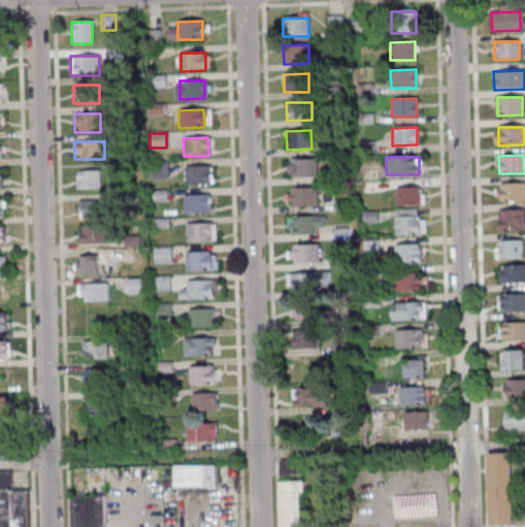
[(316,159),(316,176),(291,177),(290,159),(316,159)]
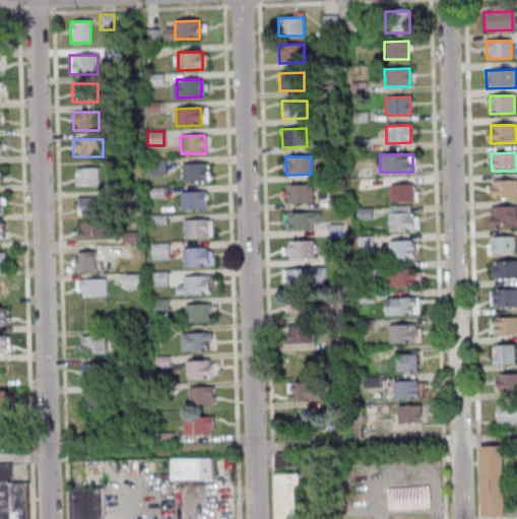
[(164,160),(149,160),(149,176),(164,176),(164,160)]
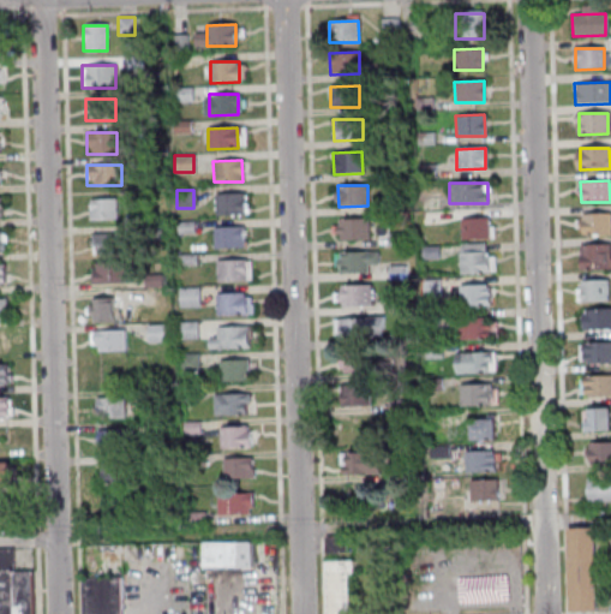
[(244,194),(244,214),(215,215),(214,194),(244,194)]
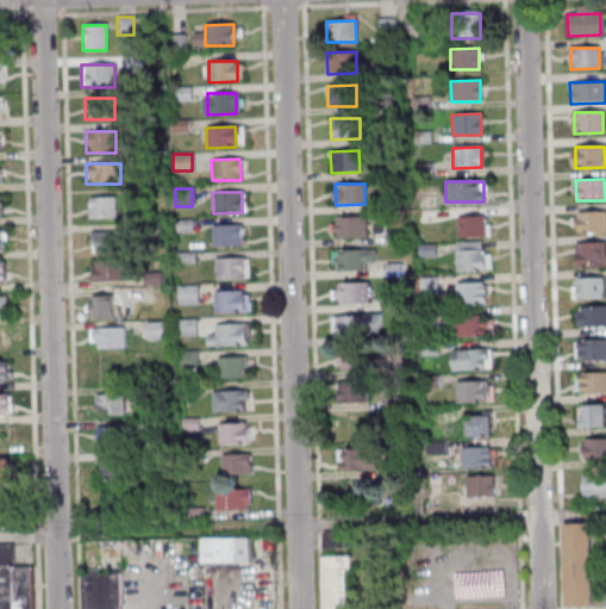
[(117,198),(86,198),(86,218),(117,218),(117,198)]
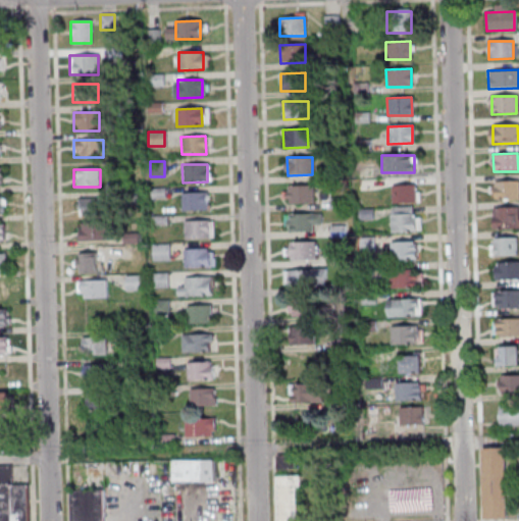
[(518,181),(518,199),(494,200),(494,181),(518,181)]
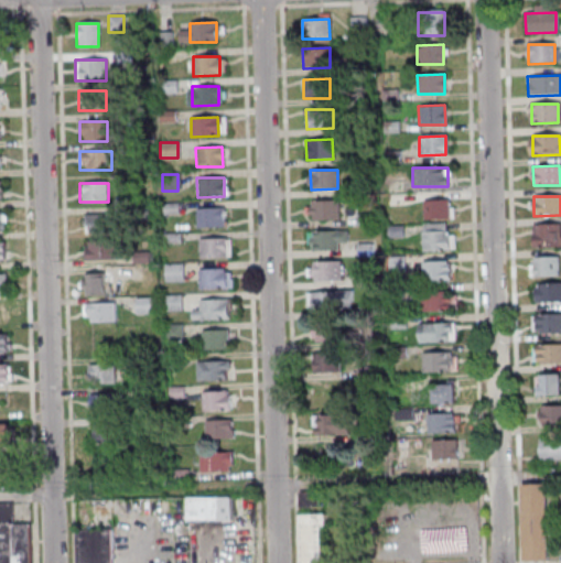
[(449,199),(449,219),(422,219),(422,201),(449,199)]
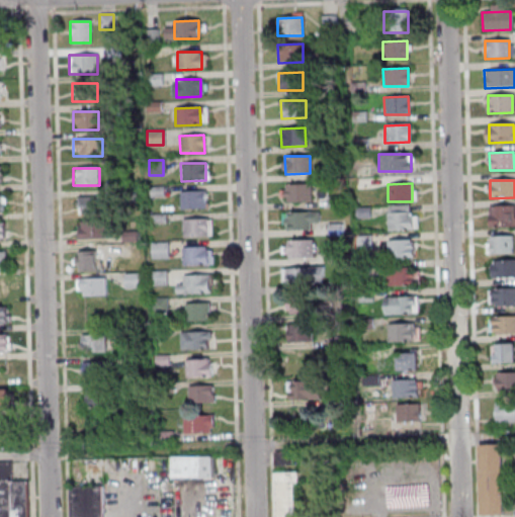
[(282,202),(310,202),(310,184),(282,184),(282,202)]
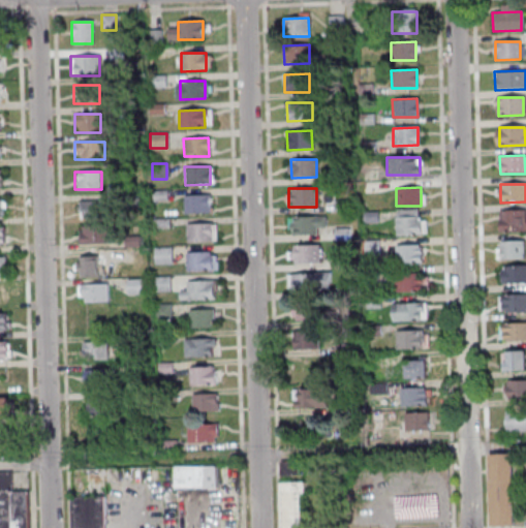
[(152,200),(162,200),(162,192),(152,192),(152,200)]
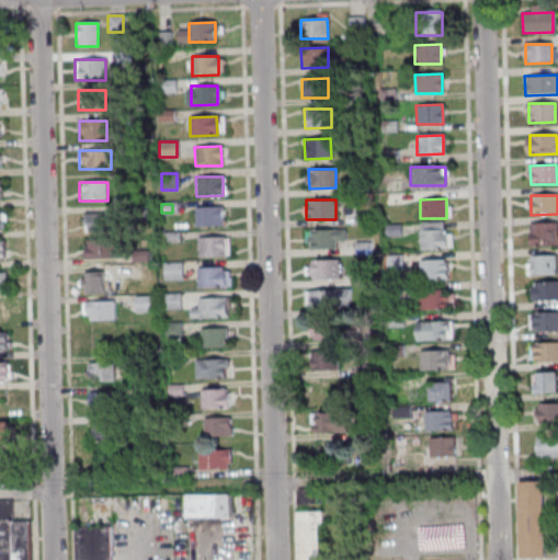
[(220,207),(221,226),(194,227),(194,207),(220,207)]
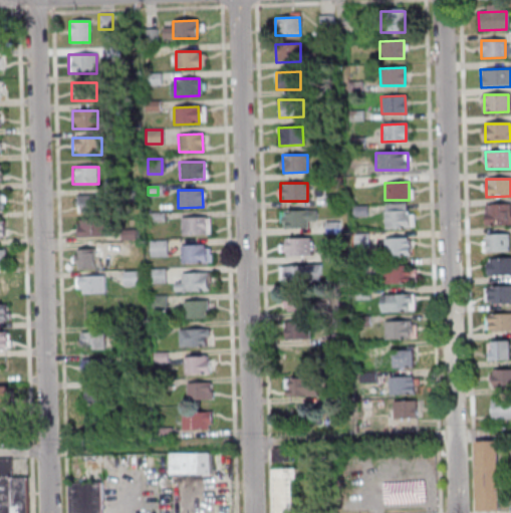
[(76,214),(98,214),(98,195),(76,195),(76,214)]
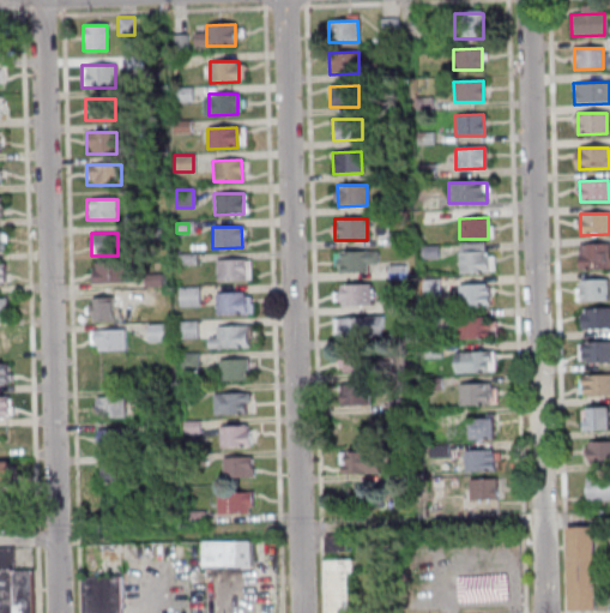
[(609,244),(578,244),(578,269),(609,269),(609,244)]
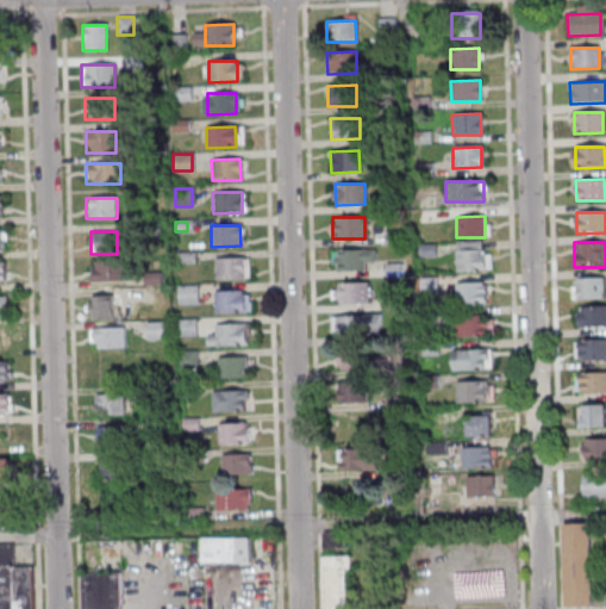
[(363,250),(363,271),(335,272),(335,250),(363,250)]
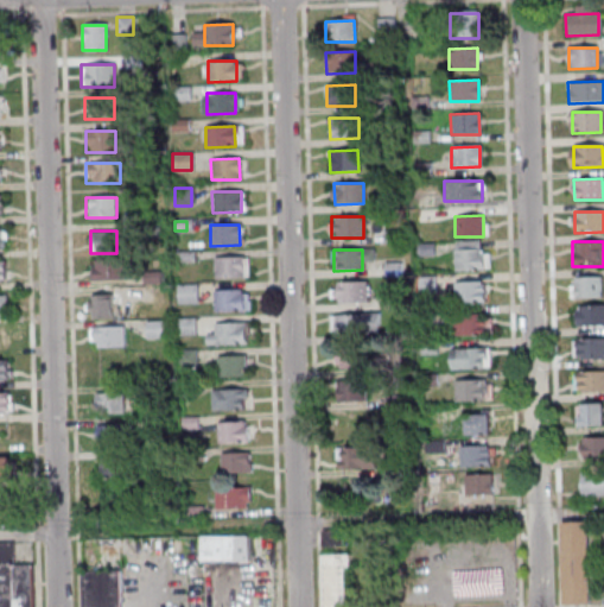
[(482,250),(482,271),(453,271),(453,251),(482,250)]
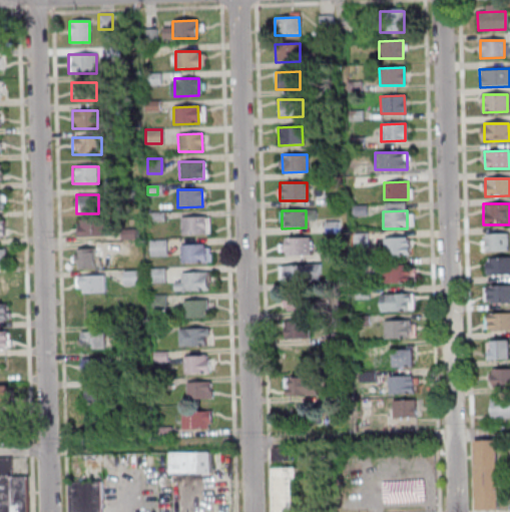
[(203,216),(203,233),(179,234),(179,217),(203,216)]
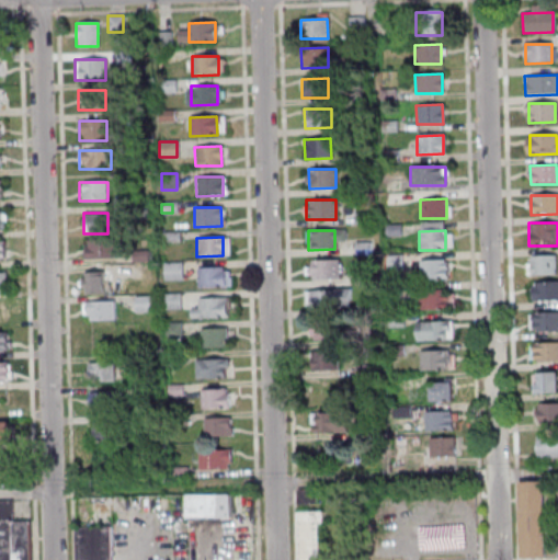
[(83,240),(83,259),(113,259),(113,240),(83,240)]
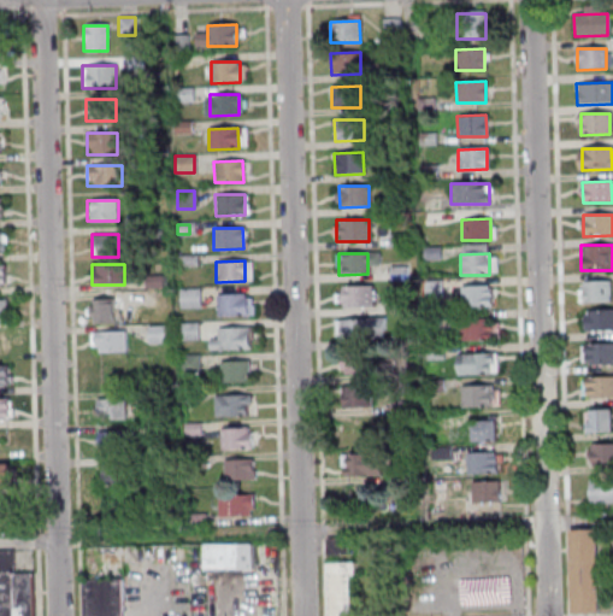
[(611,281),(611,301),(582,303),(581,282),(611,281)]
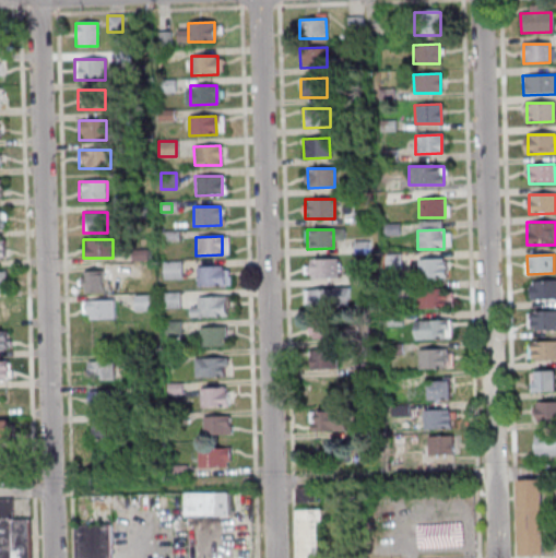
[(399,271),(399,256),(386,256),(386,271),(399,271)]
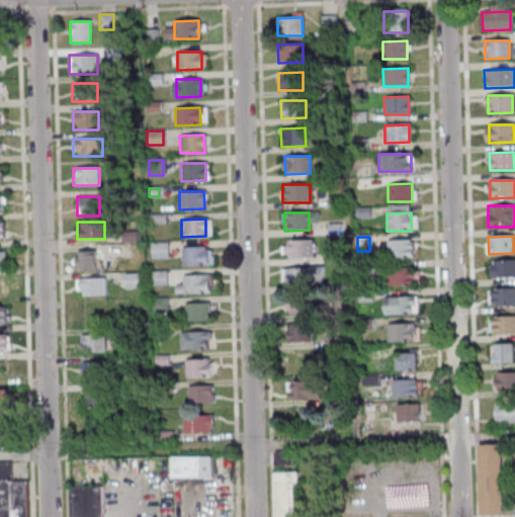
[(312,240),(312,258),(287,258),(287,241),(312,240)]
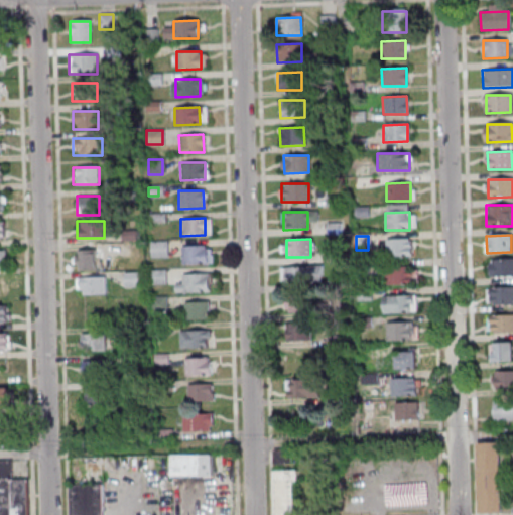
[(409,239),(410,256),(386,257),(385,240),(409,239)]
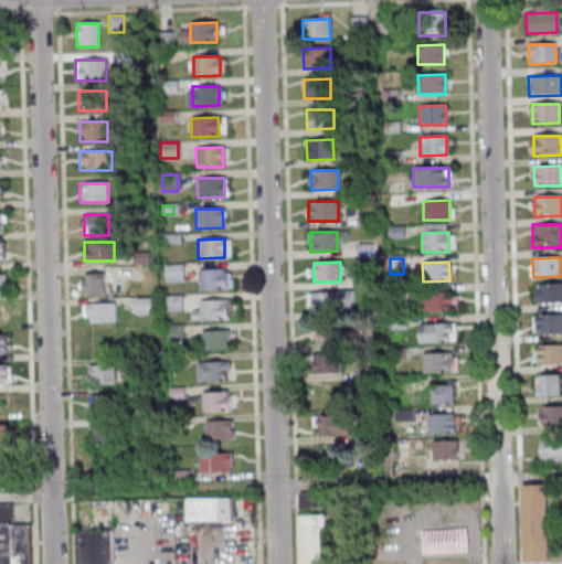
[(181,283),(181,265),(163,265),(163,283),(181,283)]
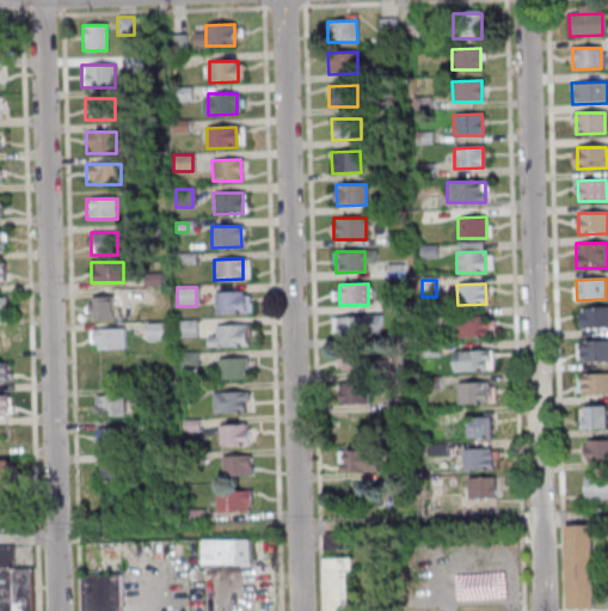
[(243,292),(244,312),(215,313),(214,293),(243,292)]
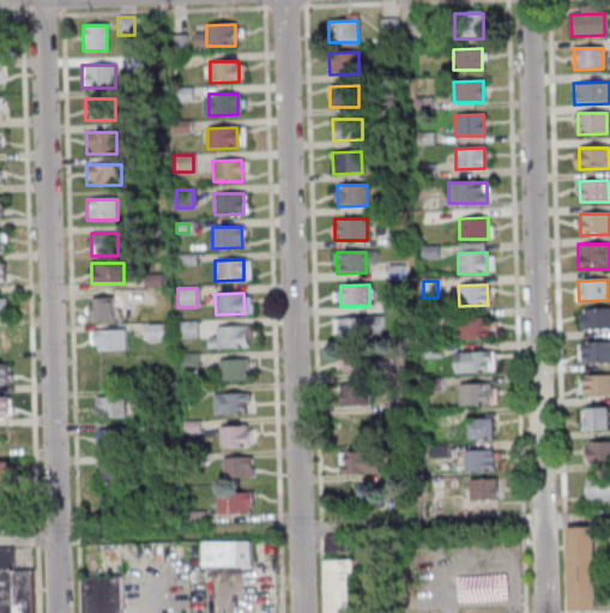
[(89,298),(89,323),(112,323),(112,298),(89,298)]
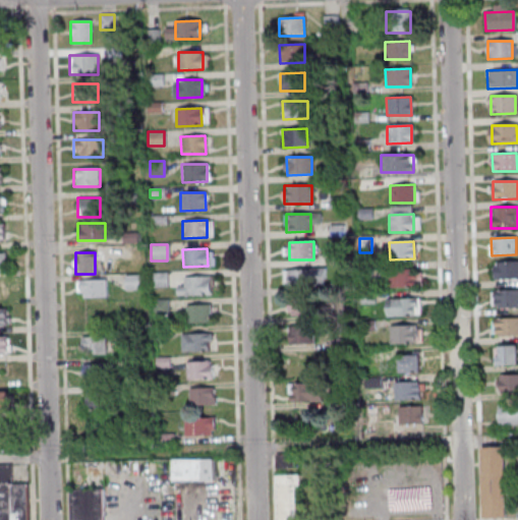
[(492,280),(517,279),(517,262),(492,262),(492,280)]
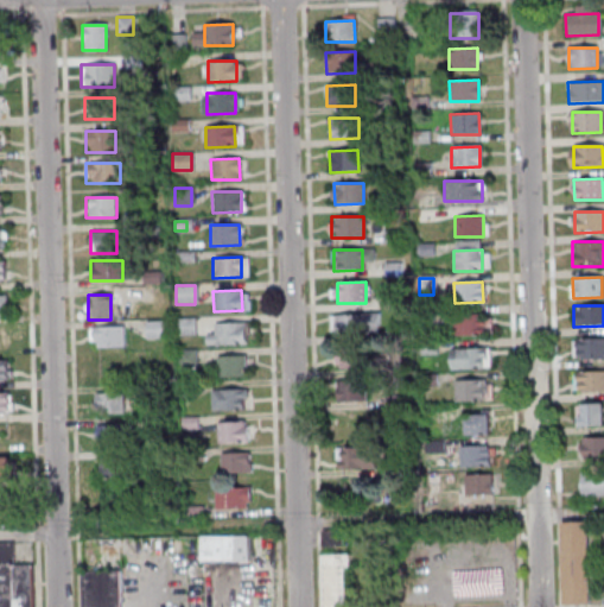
[(362,315),(363,336),(334,336),(334,316),(362,315)]
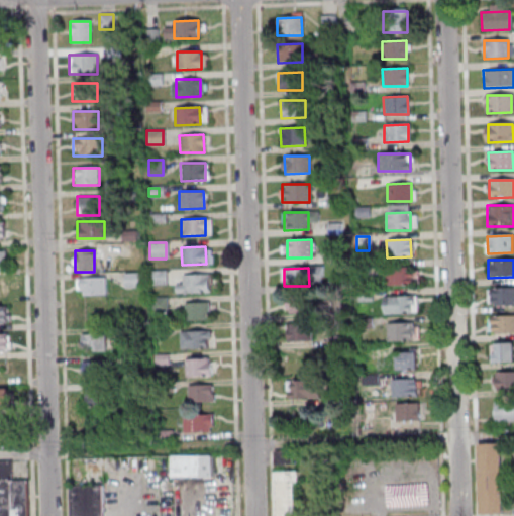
[(410,268),(410,285),(386,286),(385,268),(410,268)]
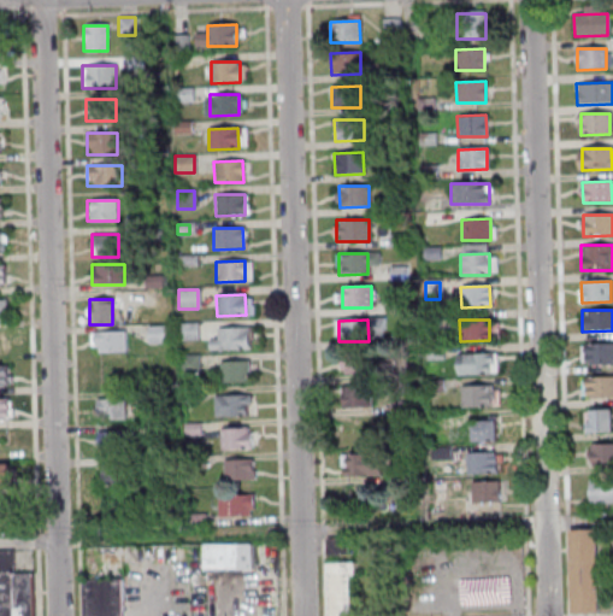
[(181,324),(181,340),(196,340),(196,324),(181,324)]
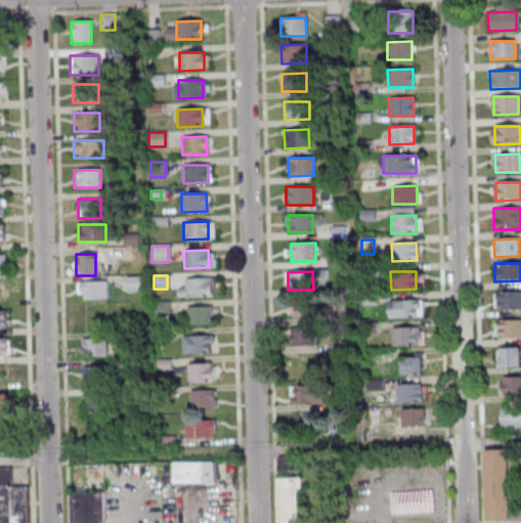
[(138,292),(138,276),(124,277),(124,292),(138,292)]
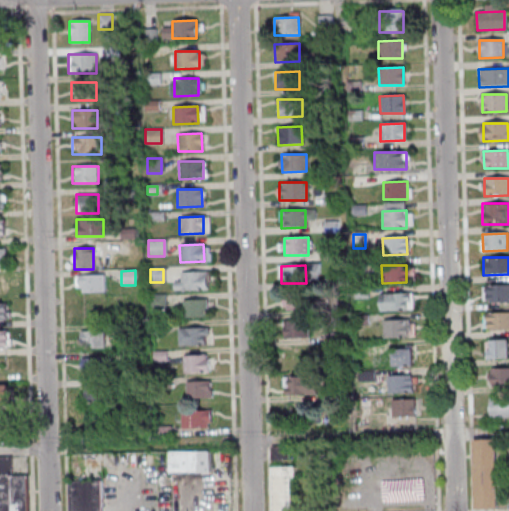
[(180,282),(172,282),(172,291),(208,291),(208,272),(180,272),(180,282)]
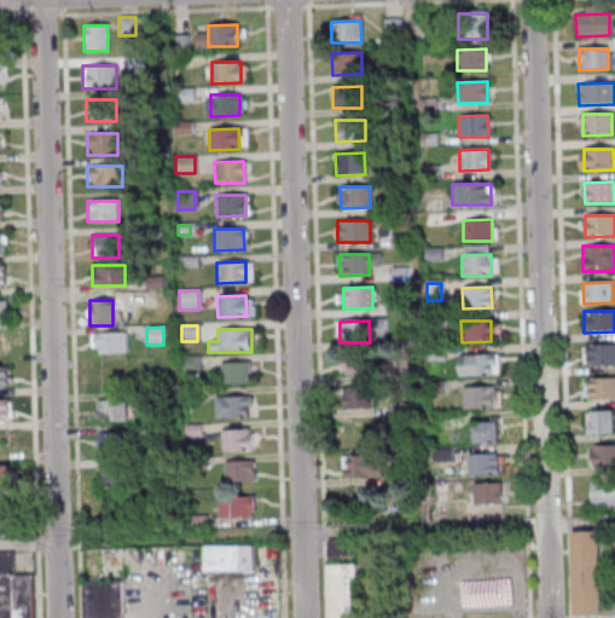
[(125,354),(125,333),(90,333),(90,354),(125,354)]
